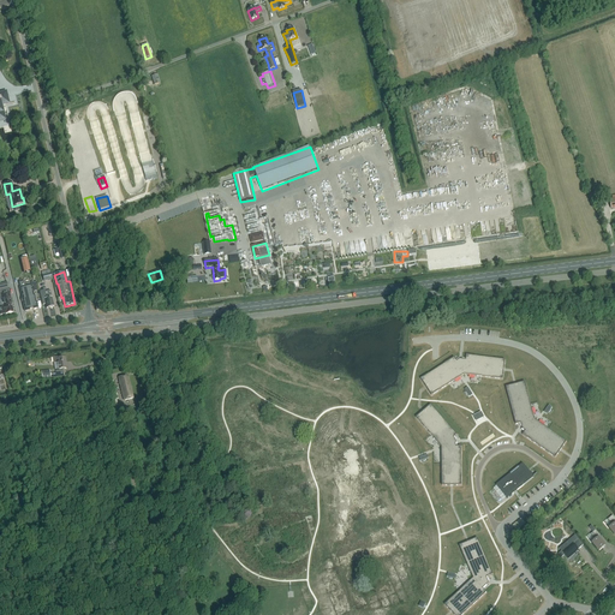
[(6,314),(6,315),(13,312),(7,284),(0,285),(0,312),(0,315),(6,314)]
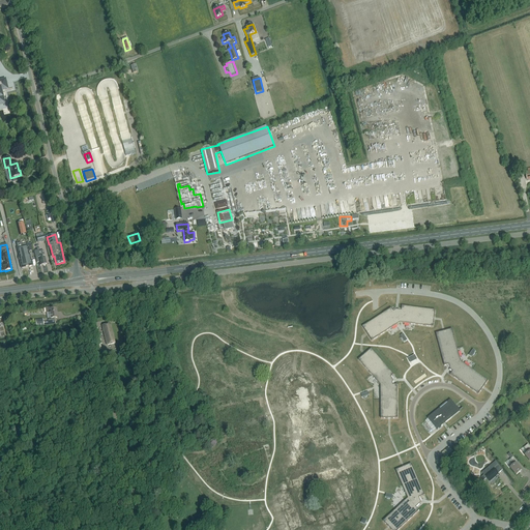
[(27,245),(22,246),(27,267),(32,266),(30,254),(29,254),(27,246),(27,245)]
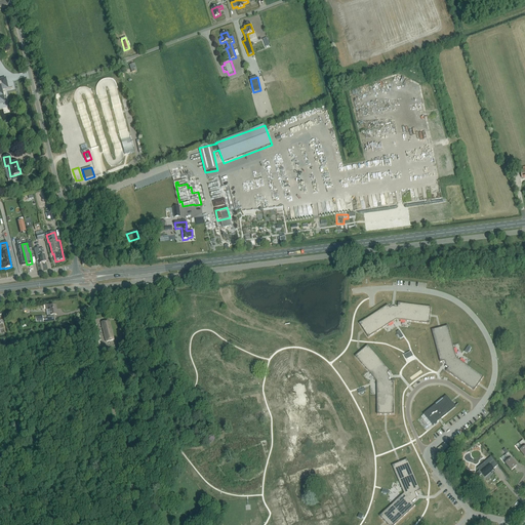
[(22,244),(16,246),(18,254),(22,266),(27,265),(22,244)]
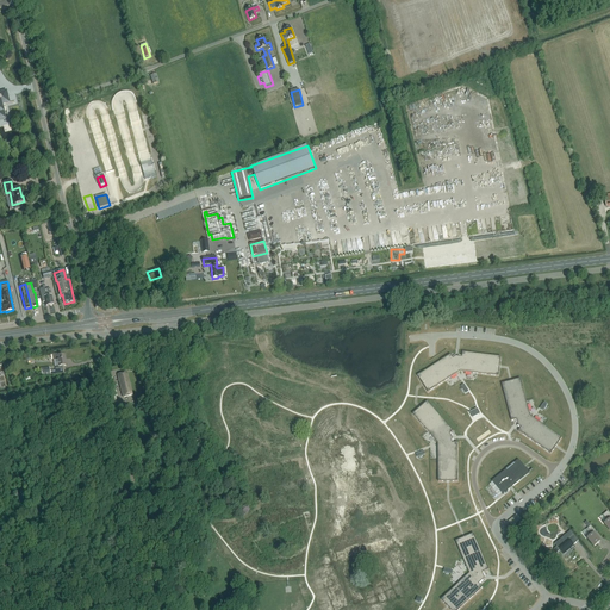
[(44,288),(39,290),(41,294),(43,303),(45,302),(47,306),(50,305),(50,306),(51,305),(53,305),(54,304),(50,288),(44,290),(44,288)]
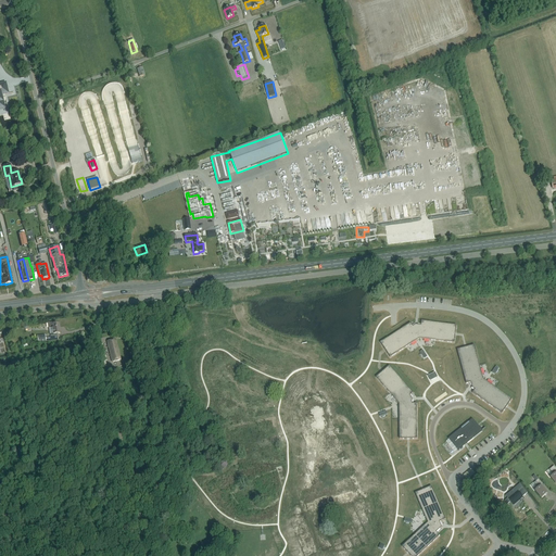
[(380,343),(390,357),(419,339),(454,343),(456,326),(421,321),(421,326),(416,325),(413,327),(411,324),(380,343)]
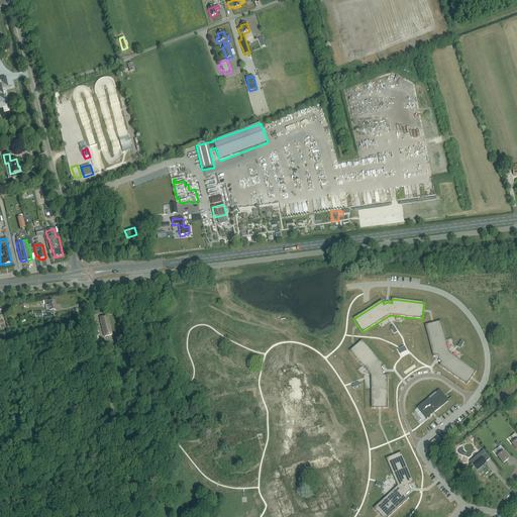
[(44,305),(45,306),(47,305),(48,310),(46,310),(46,314),(53,313),(52,310),(55,310),(54,301),(47,301),(47,300),(43,301),(44,305)]
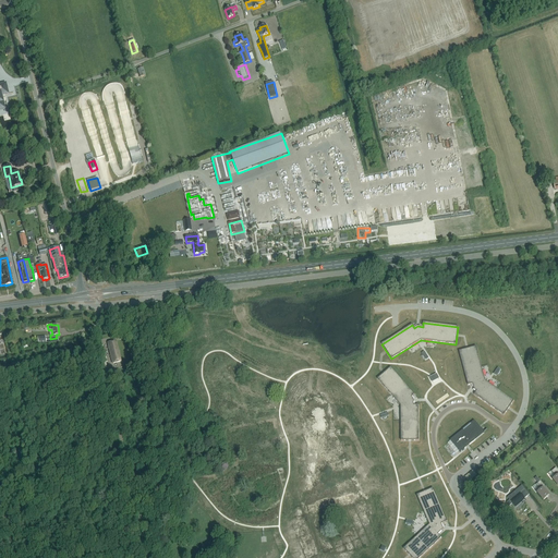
[(112,364),(121,362),(116,341),(107,343),(112,364)]
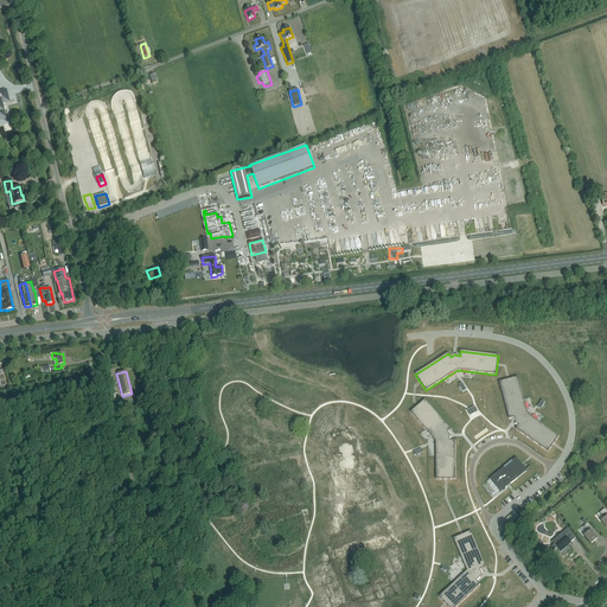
[(528,414),(518,377),(499,382),(509,420),(513,417),(516,423),(518,426),(516,429),(548,452),(558,436),(528,414)]
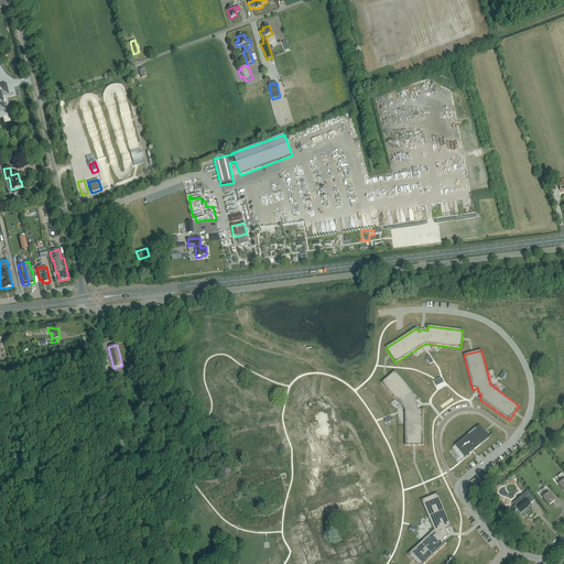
[(404,410),(405,445),(423,445),(423,410),(418,410),(418,404),(415,402),(419,399),(396,371),(381,383),(404,410)]
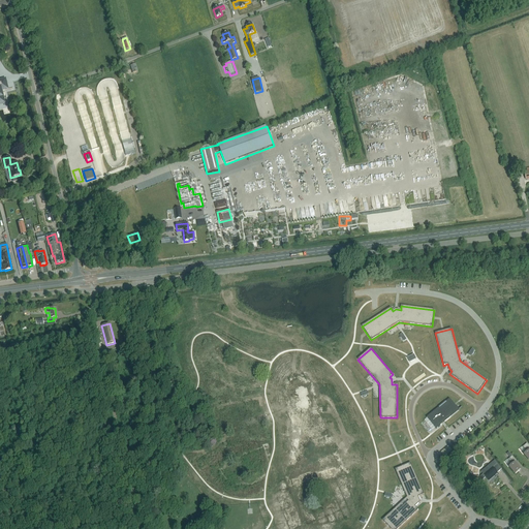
[(439,408),(427,417),(436,429),(442,425),(441,424),(444,421),(444,422),(450,417),(449,416),(458,409),(459,410),(449,399),(446,402),(439,408)]
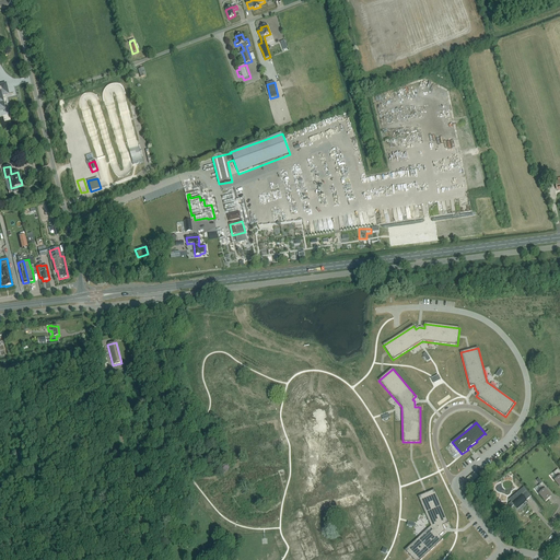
[(352,444),(347,446),(350,457),(356,455),(352,444)]
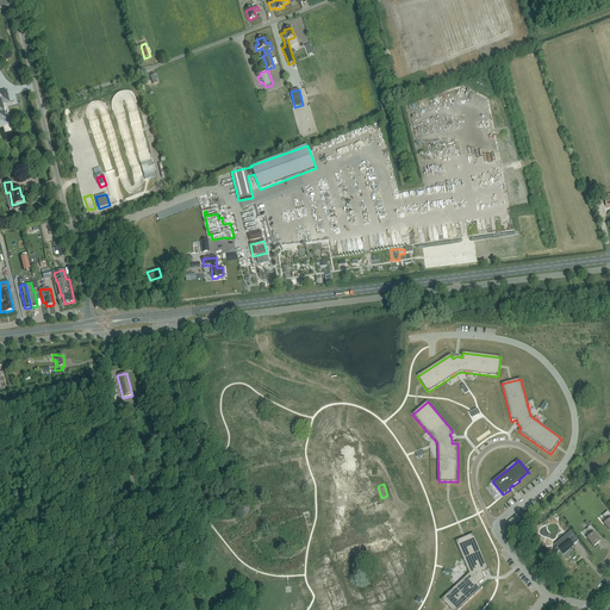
[(392,499),(360,509),(363,518),(394,509),(392,499)]
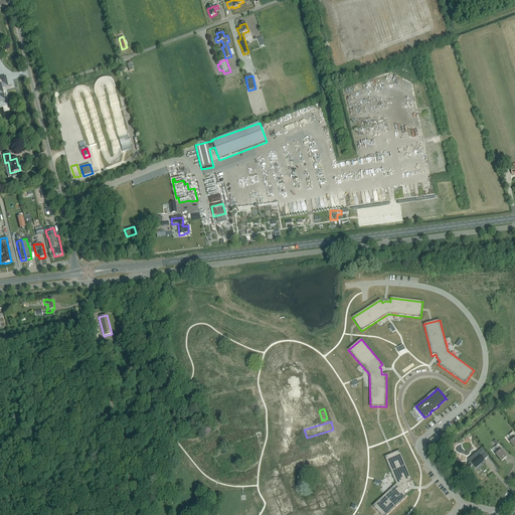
[(509,436),(506,438),(510,443),(514,448),(514,438),(514,437),(514,435),(513,433),(509,436)]
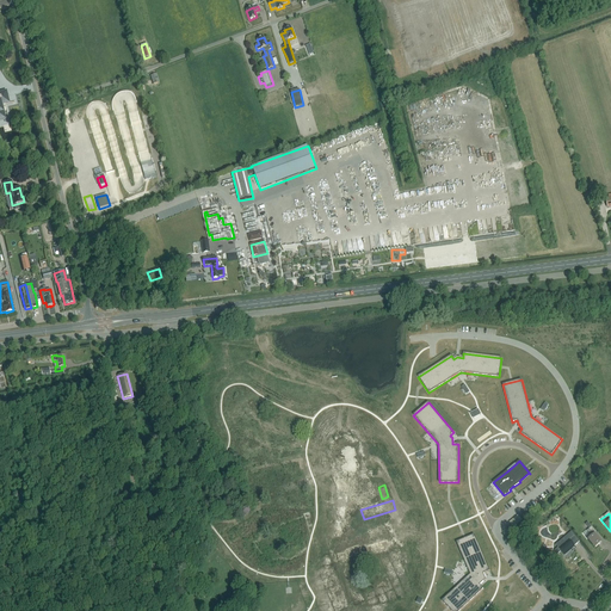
[(508,523),(513,528),(523,520),(518,516),(508,523)]
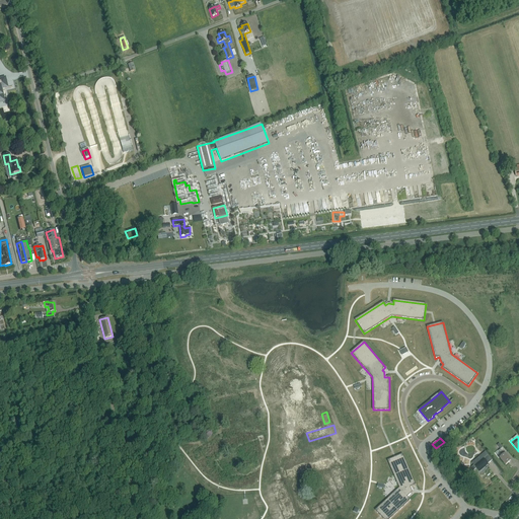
[(499,451),(497,453),(500,458),(506,465),(511,461),(505,453),(506,452),(500,444),(498,446),(501,450),(499,451)]
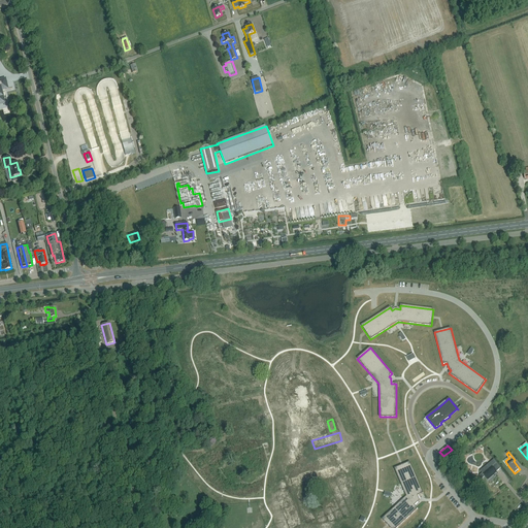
[(483,479),(485,476),(488,480),(493,475),(492,475),(493,474),(495,475),(497,473),(496,472),(501,468),(494,460),(481,471),(482,473),(480,475),(483,479)]
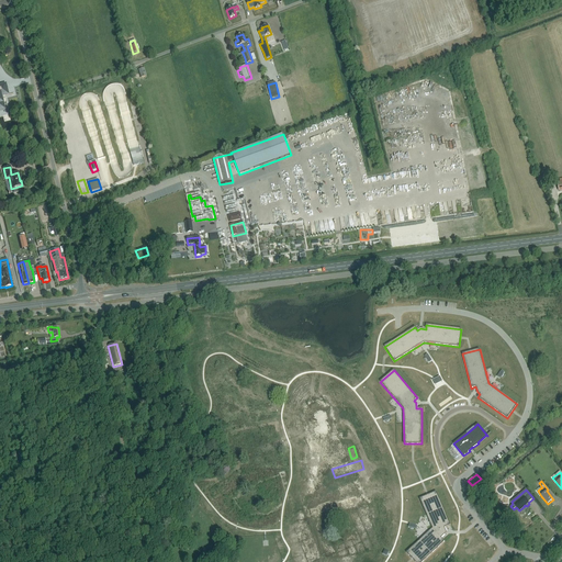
[(433,528),(406,552),(415,561),(422,561),(445,541),(441,538),(447,532),(445,528),(450,525),(436,492),(419,498),(433,528)]
